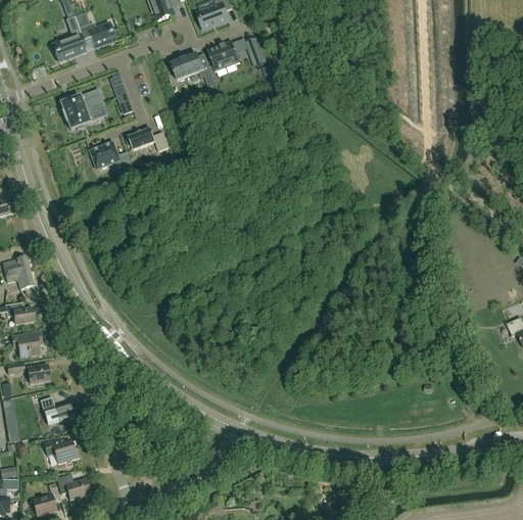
[(182,2),(181,0),(150,0),(158,19),(175,13),(172,5),(182,2)]
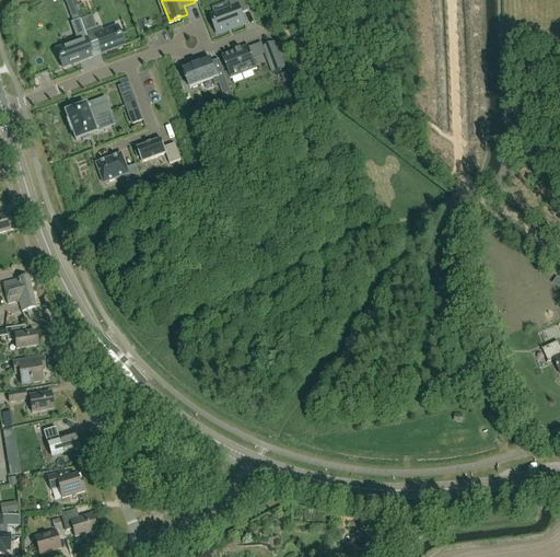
[(244,22),(241,11),(249,8),(246,0),(230,0),(232,4),(212,12),(216,23),(218,32),(244,22)]
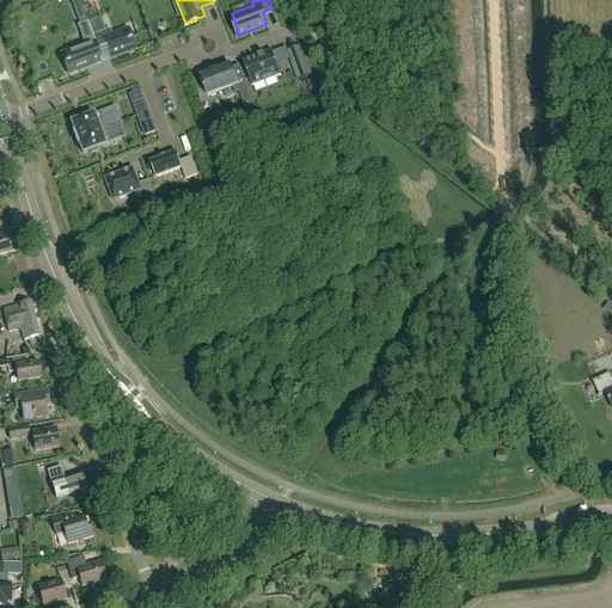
[(68,72),(99,60),(91,37),(93,36),(86,19),(77,23),(85,42),(67,48),(68,51),(62,54),(68,72)]
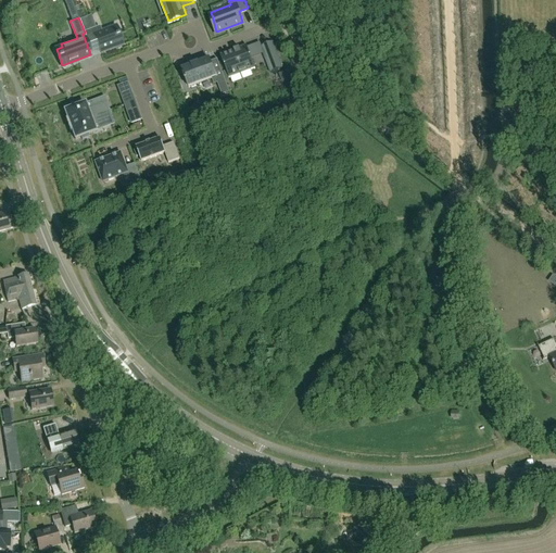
[(92,28),(88,17),(80,21),(84,30),(92,28)]
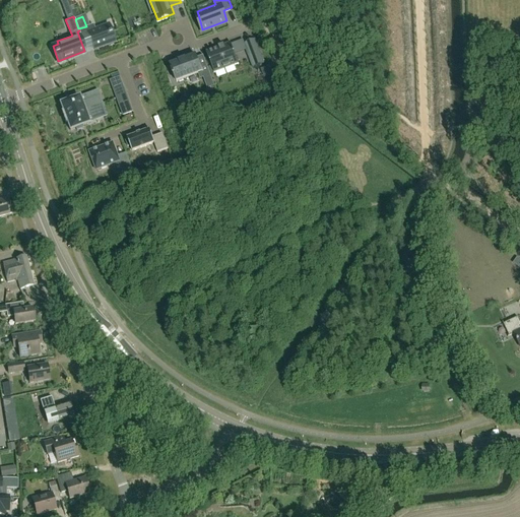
[(115,40),(110,24),(103,26),(102,24),(87,29),(93,48),(115,40)]
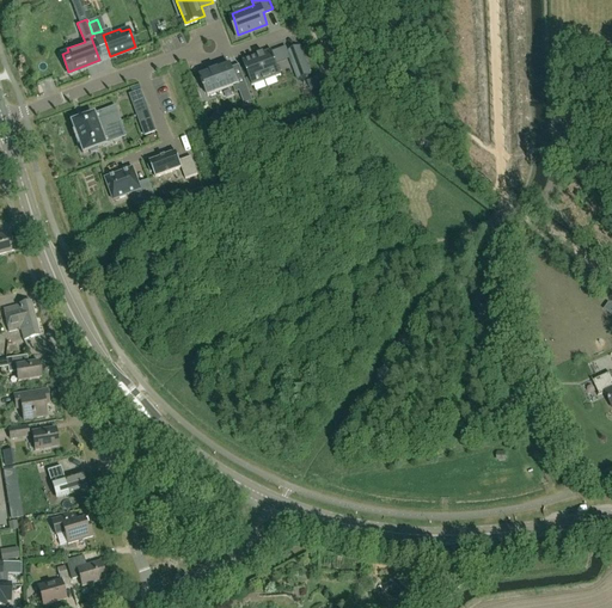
[(311,72),(301,44),(287,49),(298,78),(311,72)]
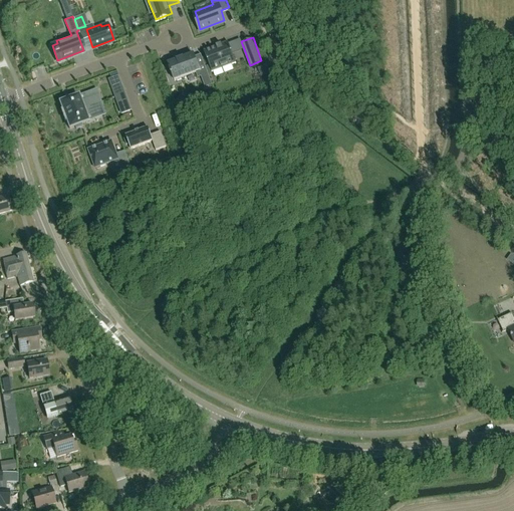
[(236,61),(228,40),(204,49),(212,69),(236,61)]
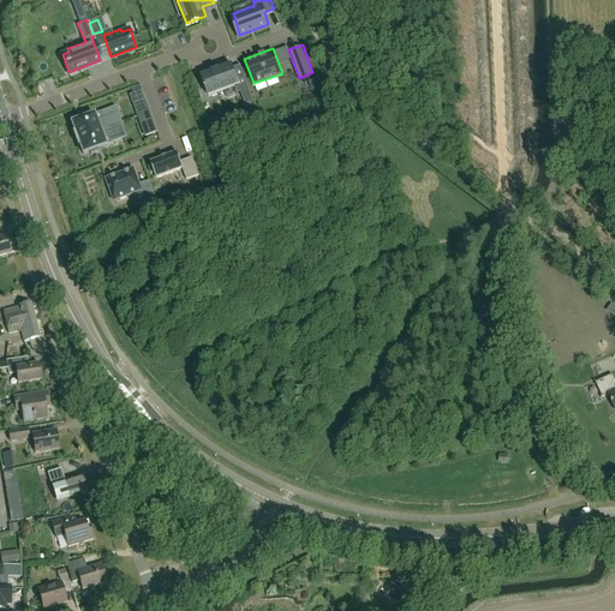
[(239,83),(232,63),(202,75),(204,82),(203,82),(204,87),(206,87),(208,94),(239,83)]
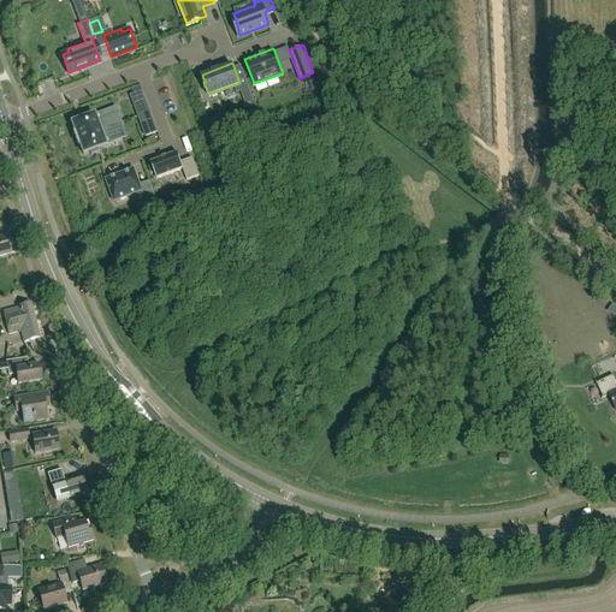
[(136,104),(140,113),(150,108),(147,100),(136,104)]
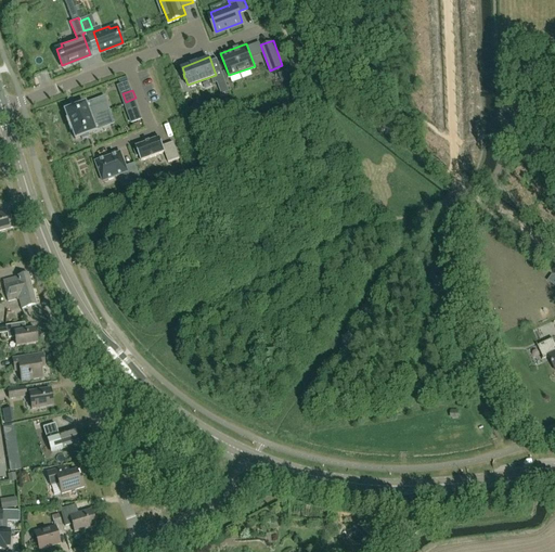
[(138,104),(136,98),(126,102),(128,108),(138,104)]
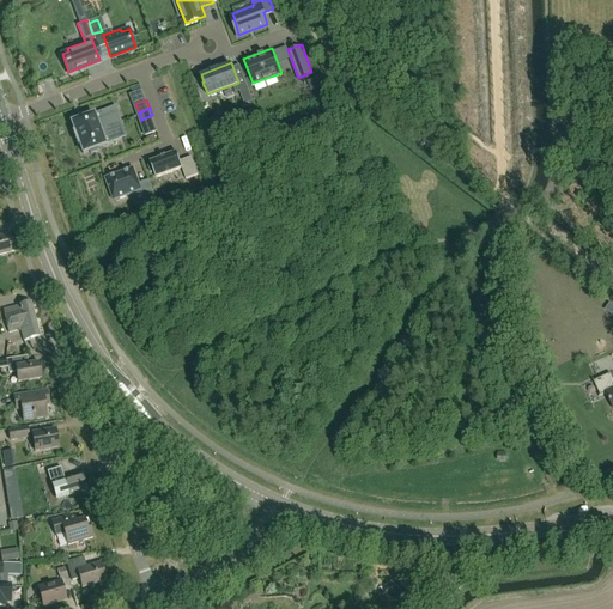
[(77,135),(121,119),(119,110),(97,117),(95,111),(85,114),(85,111),(77,114),(78,117),(72,120),(76,129),(74,129),(77,135)]
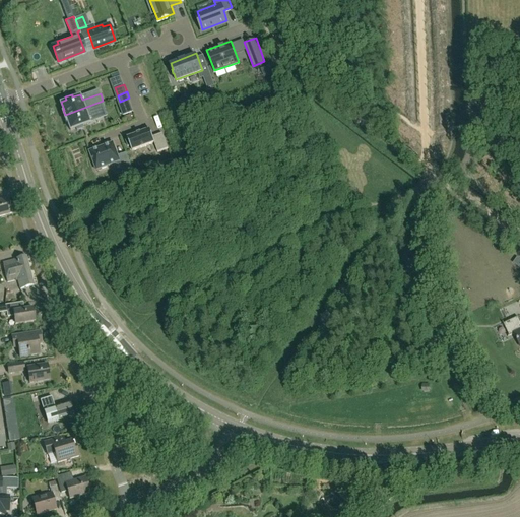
[(89,121),(87,115),(106,109),(103,101),(65,115),(66,120),(68,120),(71,128),(76,126),(77,128),(83,126),(82,124),(89,121)]
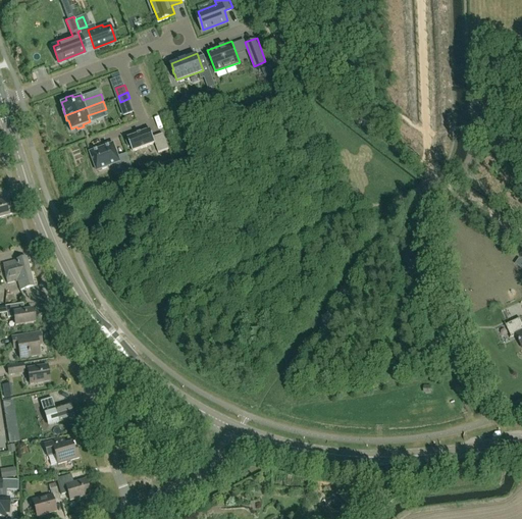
[(114,101),(109,103),(114,117),(119,115),(114,101)]
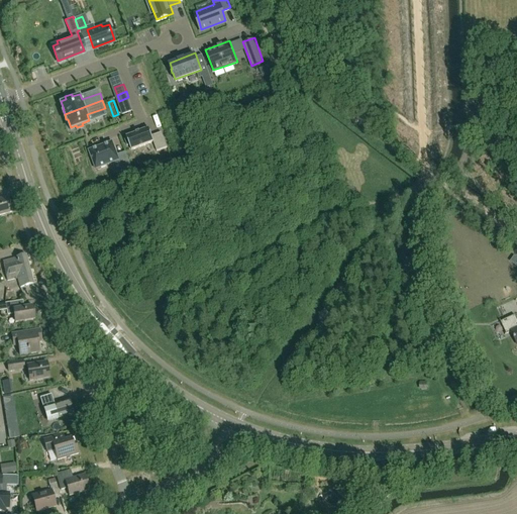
[(167,145),(162,130),(151,134),(149,126),(126,134),(127,136),(125,137),(127,143),(129,142),(131,148),(153,140),(157,149),(167,145)]
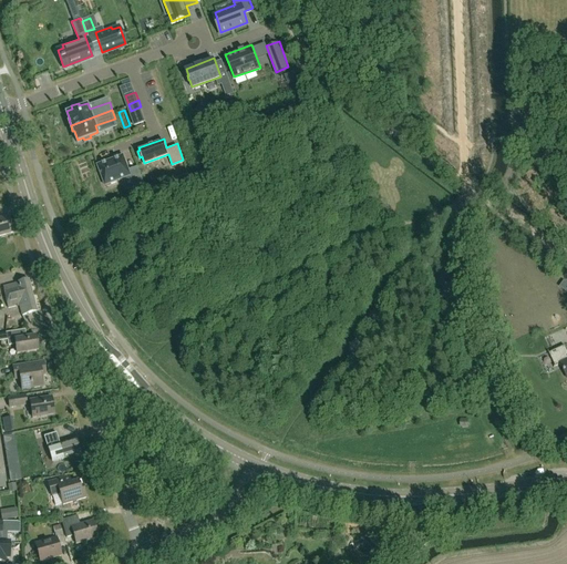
[(129,167),(123,154),(98,163),(105,184),(131,174),(135,186),(144,182),(137,164),(129,167)]
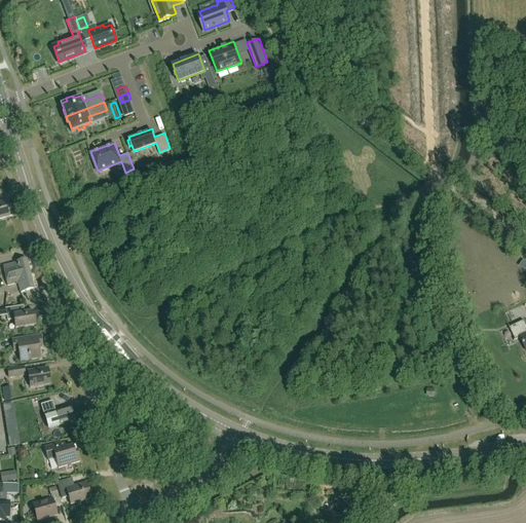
[(0,216),(12,213),(7,197),(0,198),(0,216)]
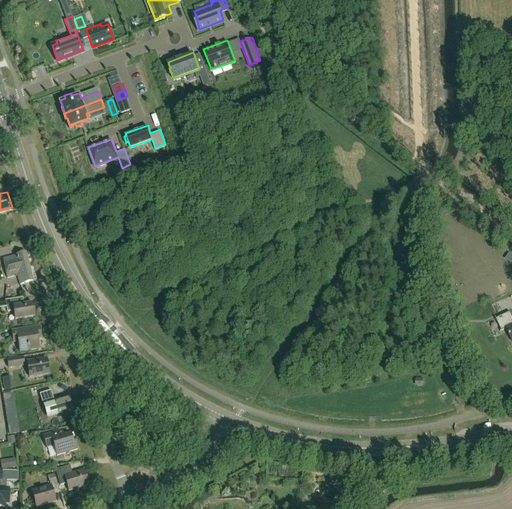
[(25,250),(16,253),(2,257),(5,268),(12,267),(12,268),(19,266),(20,267),(29,264),(25,250)]
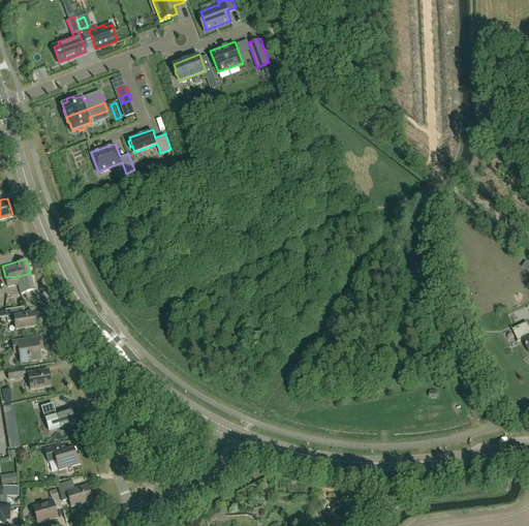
[(34,287),(30,273),(21,276),(20,275),(12,277),(12,276),(5,277),(7,285),(17,282),(18,282),(20,291),(34,287)]
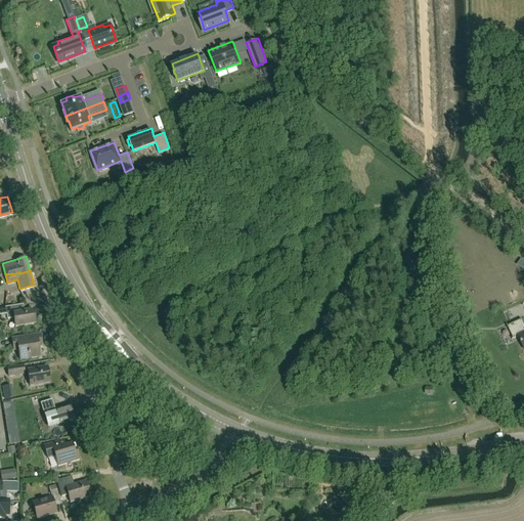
[(15,285),(5,285),(5,294),(15,294),(15,285)]
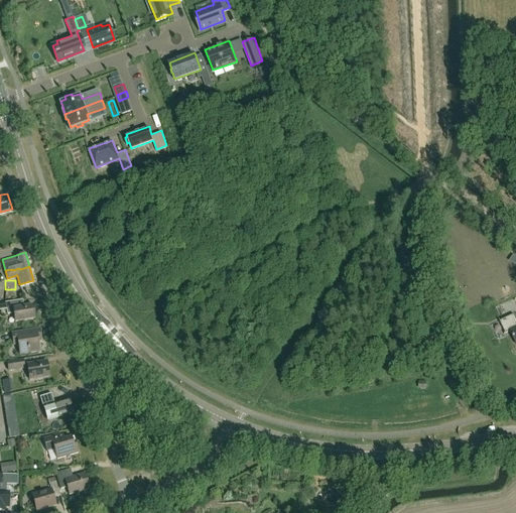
[(18,298),(16,298),(5,300),(7,312),(13,311),(15,319),(16,319),(34,316),(32,303),(19,305),(18,298)]
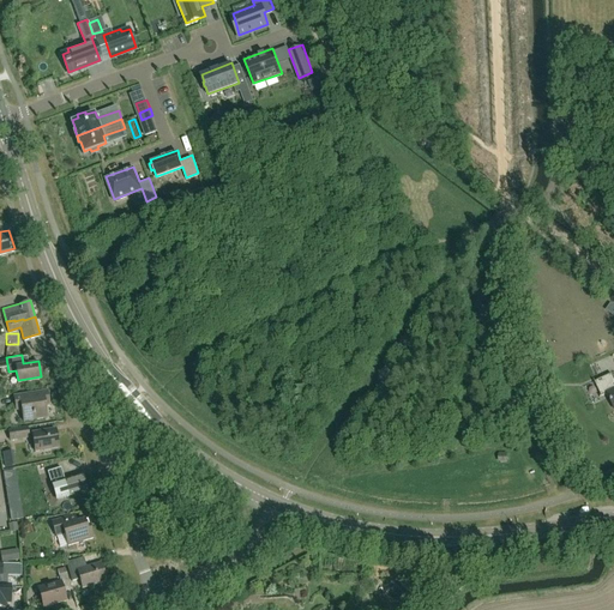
[(554,374),(559,385),(577,378),(571,366),(554,374)]
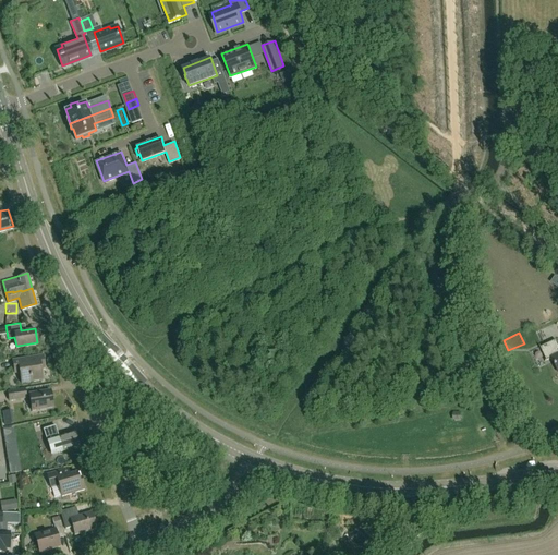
[(557,344),(555,337),(540,345),(546,358),(552,356),(557,369),(557,344)]
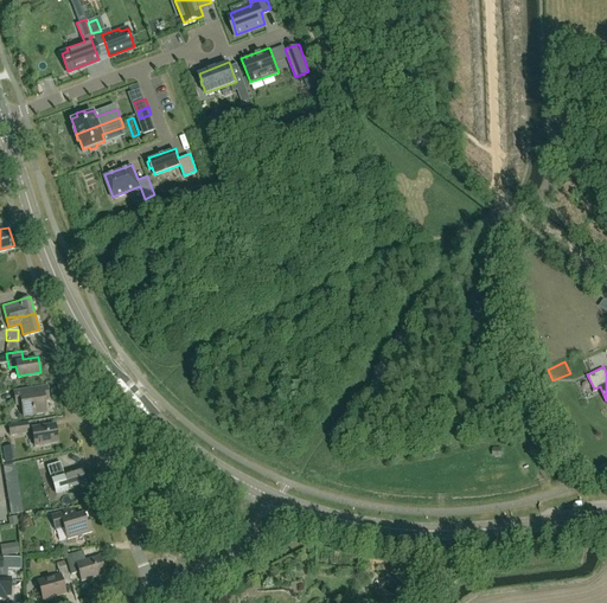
[(44,398),(49,397),(46,384),(19,389),(14,390),(16,398),(19,397),(20,397),(23,415),(46,410),(44,398)]
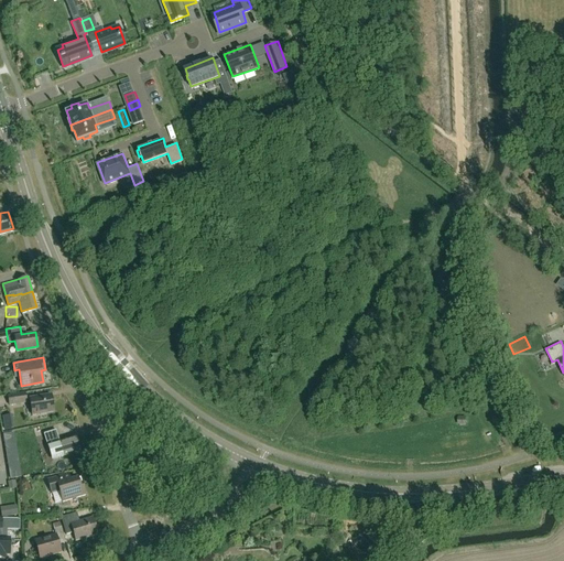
[(26,400),(25,391),(18,392),(8,394),(9,402),(18,401),(26,400)]
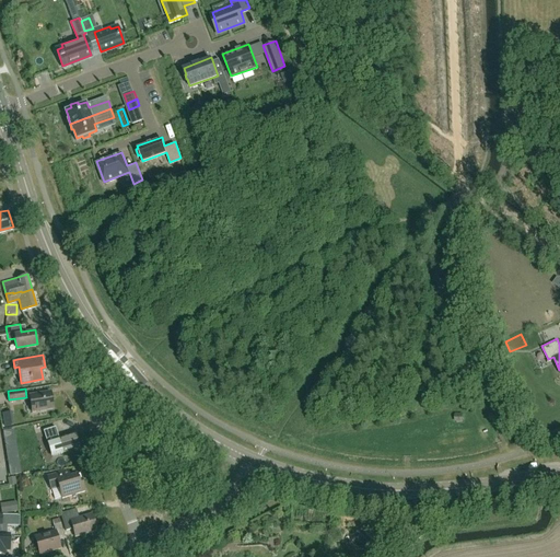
[(32,410),(54,406),(50,390),(30,394),(32,410)]
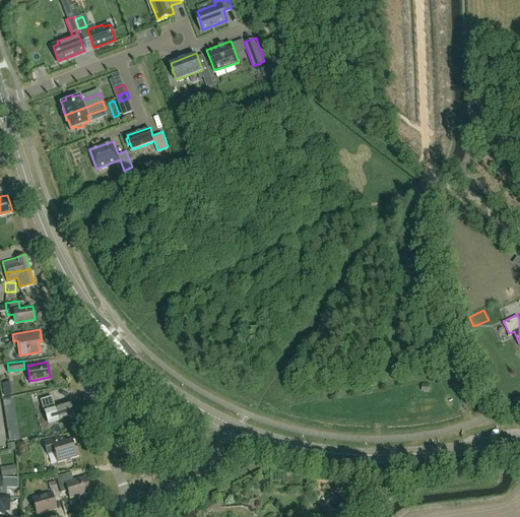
[(40,403),(41,404),(39,405),(40,409),(42,408),(45,417),(56,414),(58,418),(73,413),(69,400),(52,405),(50,400),(40,403)]
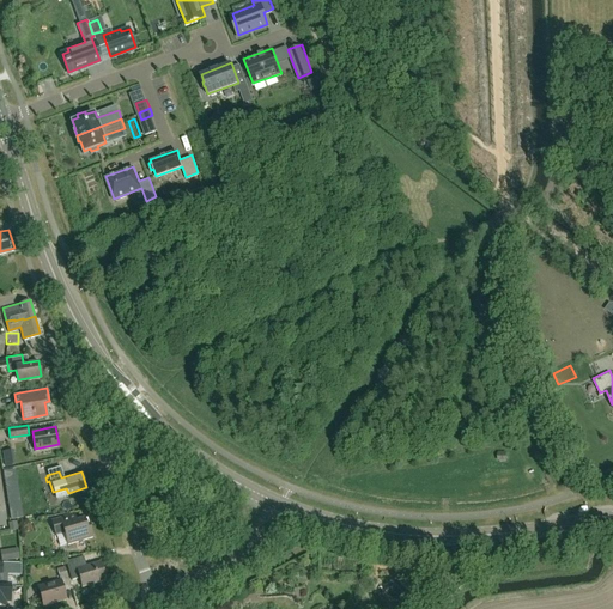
[(74,512),(52,518),(56,533),(65,530),(67,542),(92,535),(87,517),(77,521),(74,512)]
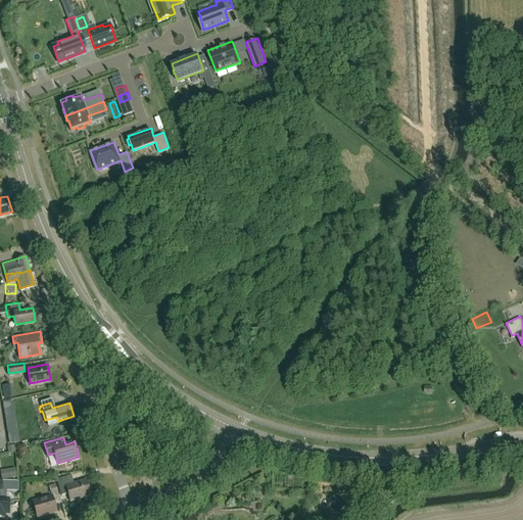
[(70,473),(59,477),(56,477),(61,493),(64,492),(67,491),(70,500),(90,493),(85,478),(74,481),(70,473)]
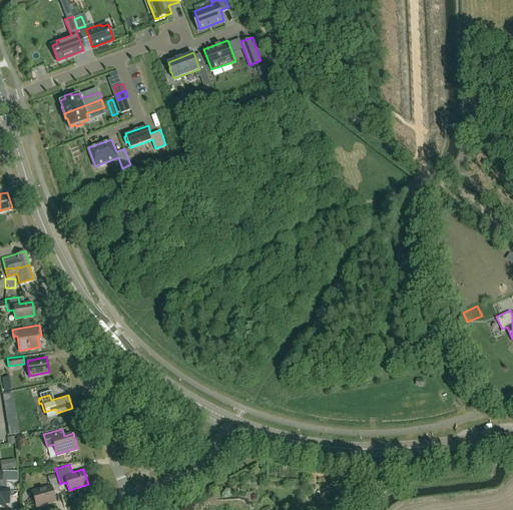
[(1,487),(1,480),(2,480),(2,469),(0,468),(0,509),(4,509),(5,502),(8,502),(8,487),(1,487)]
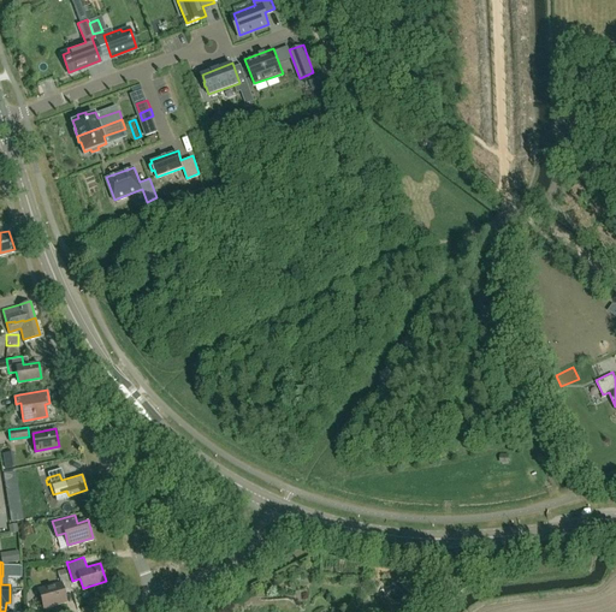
[(67,572),(66,572),(65,566),(58,569),(59,575),(60,581),(37,587),(43,607),(66,600),(64,592),(71,589),(67,572)]
